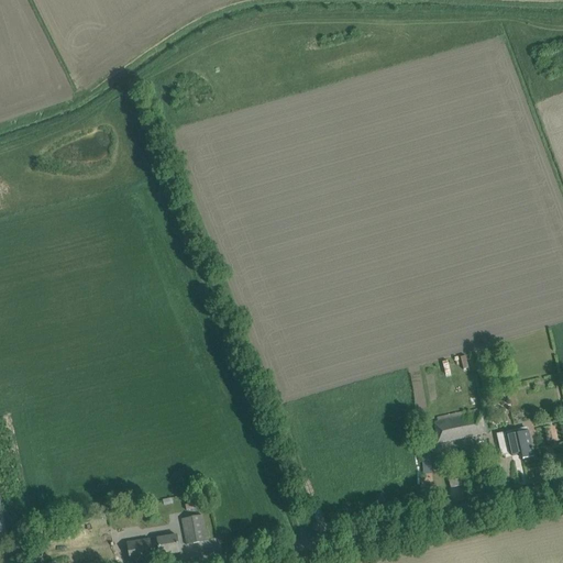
[(488,433),(486,422),(484,411),(433,421),(438,443),(488,433)]
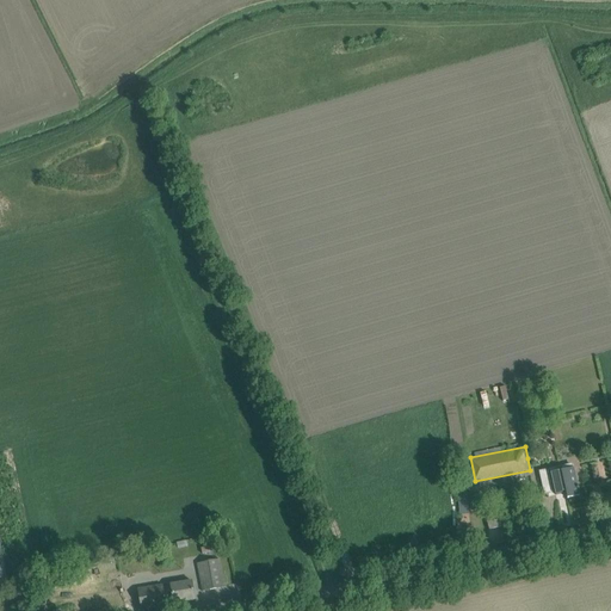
[(562,491),(566,489),(568,499),(580,495),(579,488),(580,488),(579,487),(578,487),(574,468),(572,468),(572,464),(551,469),(550,469),(545,470),(545,474),(541,475),(545,494),(555,492),(556,495),(563,493),(562,491)]
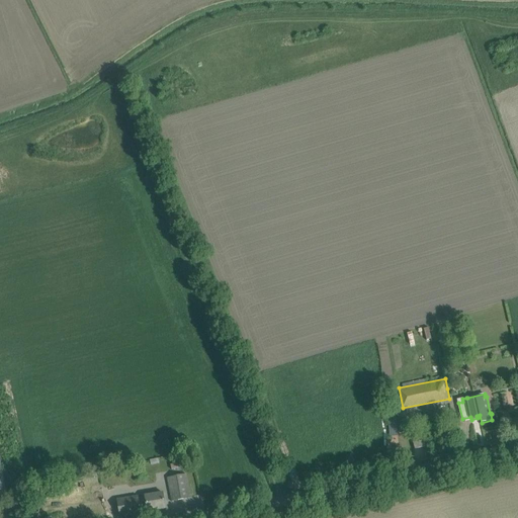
[(389,418),(390,437),(398,436),(397,417),(389,418)]
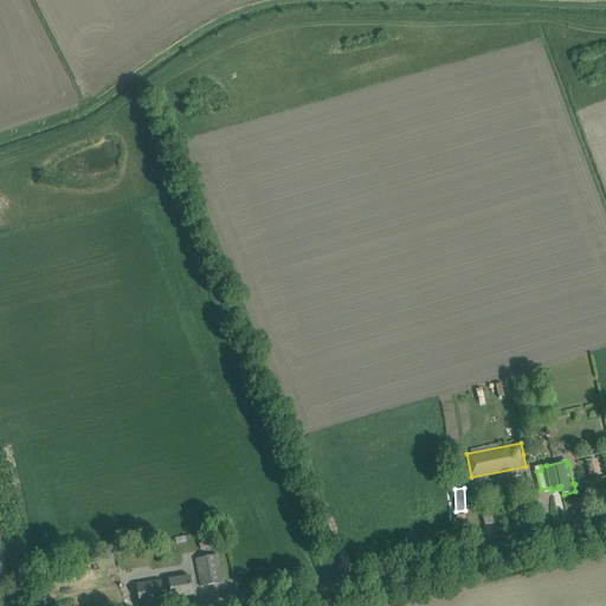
[(497,515),(484,519),(485,526),(498,522),(497,515)]
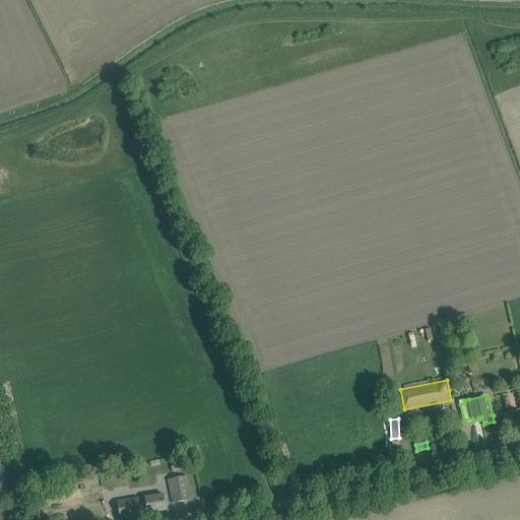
[(191,499),(189,490),(186,476),(168,480),(173,503),(191,499)]
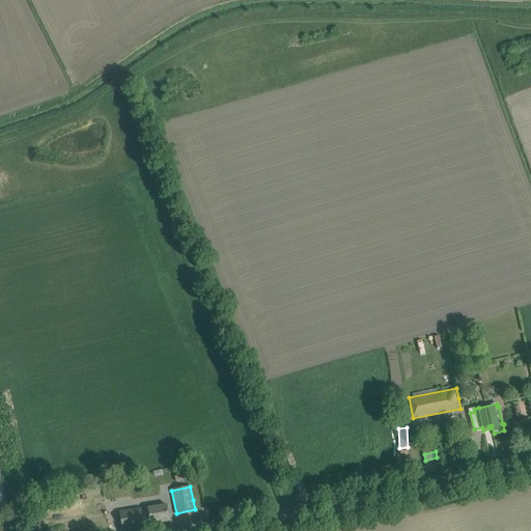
[(170,522),(168,511),(167,503),(148,506),(149,509),(142,511),(141,506),(120,510),(123,529),(144,526),(143,523),(150,522),(151,524),(170,522)]
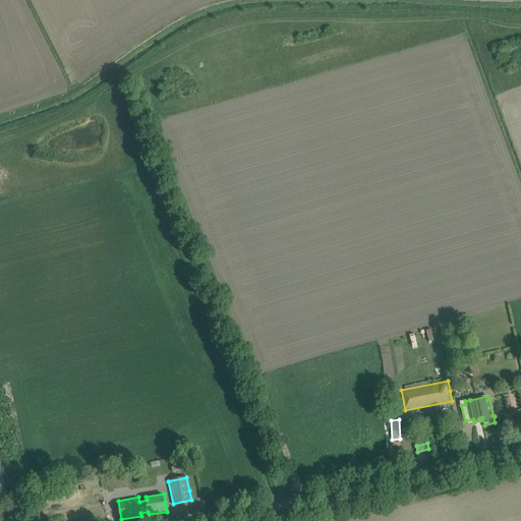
All buildings are outlined.
